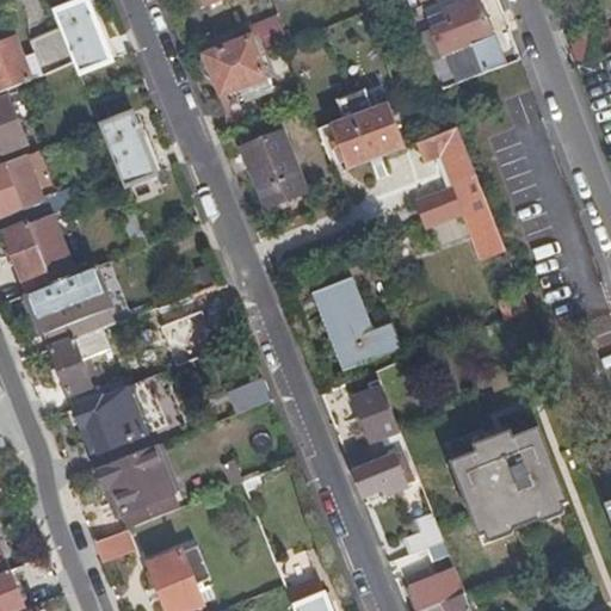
[(91,0),(90,0),(57,13),(65,31),(78,65),(81,74),(115,62),(91,0)]
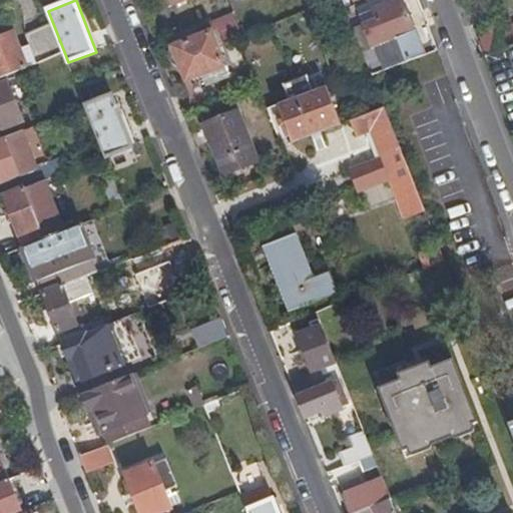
[(352,23),(371,75),(423,55),(401,0),(397,0),(373,9),(375,14),(352,23)]
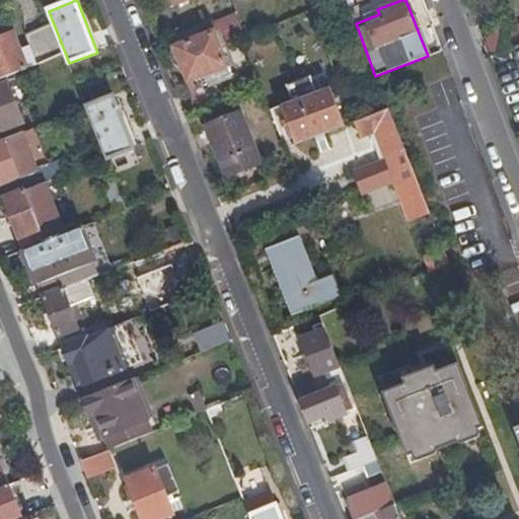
[(0,79),(36,65),(38,66),(66,55),(55,26),(26,39),(30,48),(22,51),(15,34),(0,40),(0,79)]
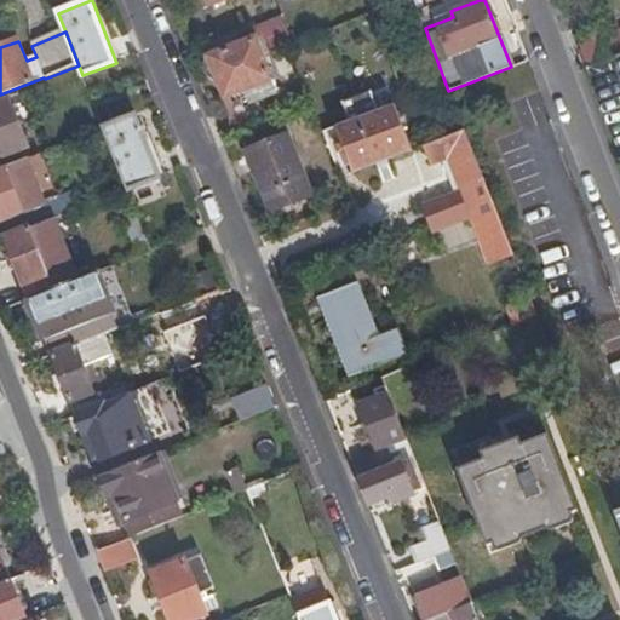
[(208,57),(216,74),(260,57),(253,39),(208,57)]
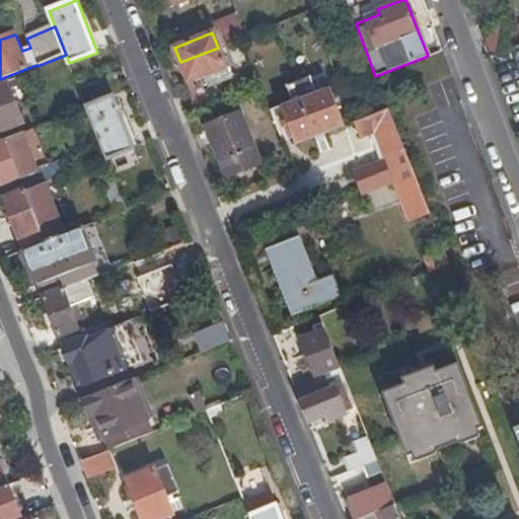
[(510,38),(484,48),(488,58),(513,48),(510,38)]
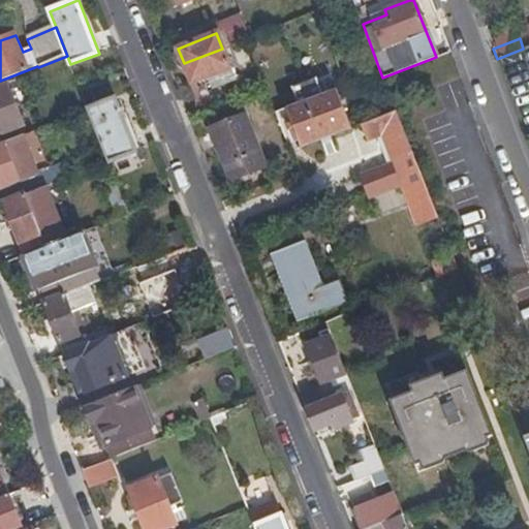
[(176,63),(178,65),(184,63),(178,49),(175,50),(173,54),(174,58),(176,63)]
